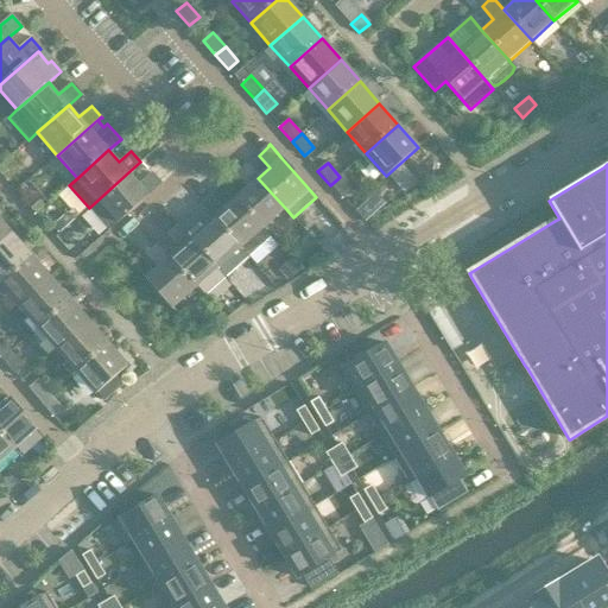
[(264,229),(286,209),(258,178),(247,165),(236,175),(247,188),(235,198),(264,229)]
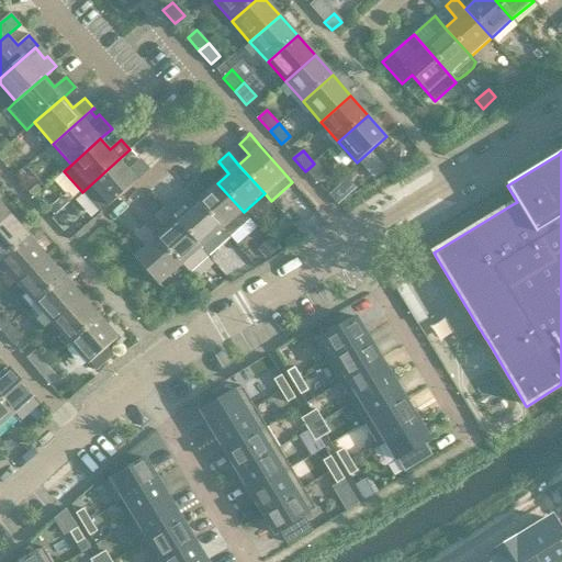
[(128,170),(119,159),(82,192),(101,213),(109,206),(137,181),(149,170),(149,169),(148,169),(139,160),(128,170)]
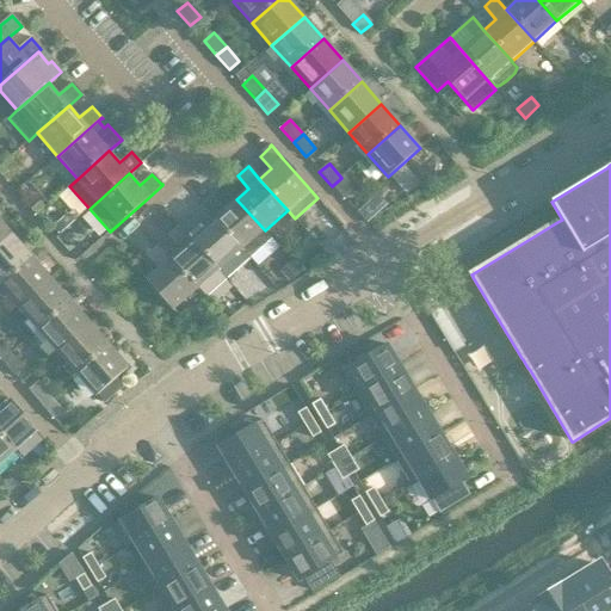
[(355,192),(341,178),(332,186),(345,201),(355,192)]
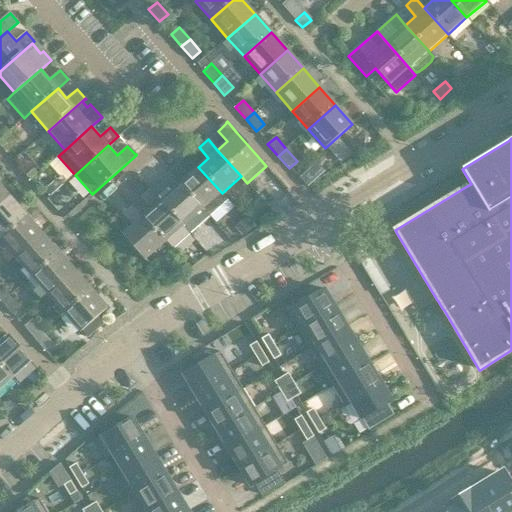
[(179,184),(209,217),(228,200),(222,193),(198,167),(189,156),(180,164),(189,175),(179,184)]
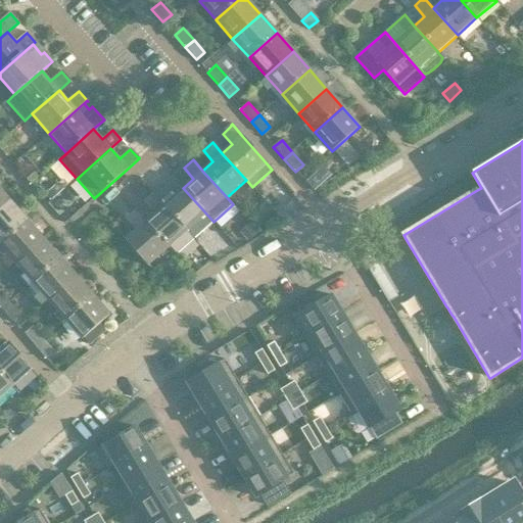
[(34,173),(27,180),(31,184),(38,178),(34,173)]
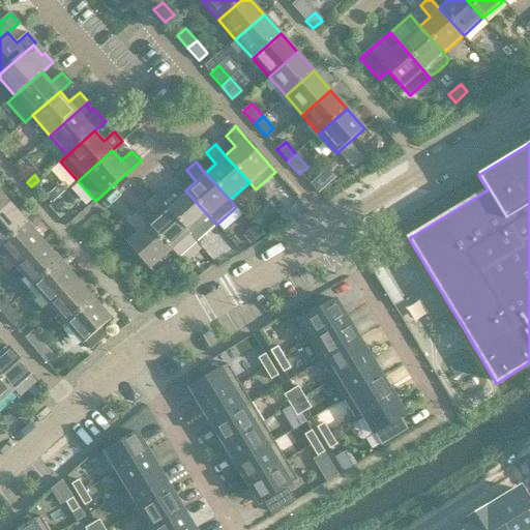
[(165,193),(158,199),(197,242),(216,225),(185,190),(176,179),(164,190),(163,190),(165,193)]
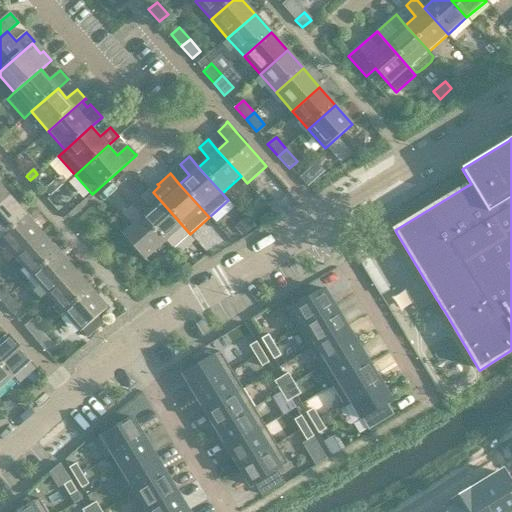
[(56,180),(47,188),(52,194),(61,185),(56,180)]
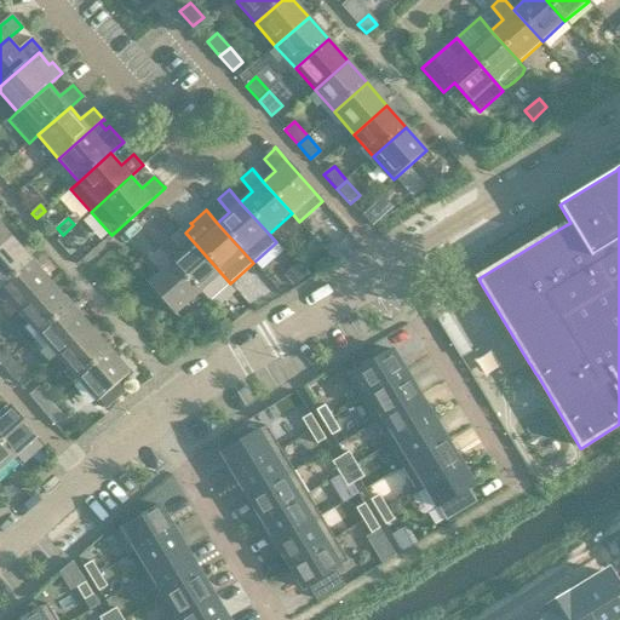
[(0,250),(12,240),(0,225),(0,250)]
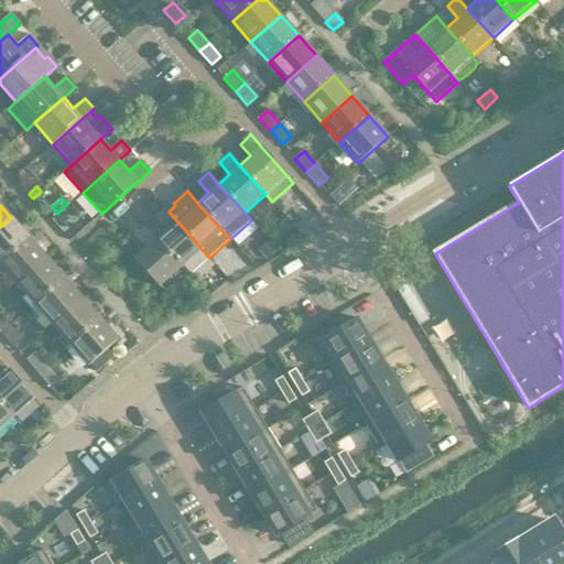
[(188,277),(209,258),(169,212),(166,209),(156,218),(166,230),(155,239),(182,268),(188,277)]
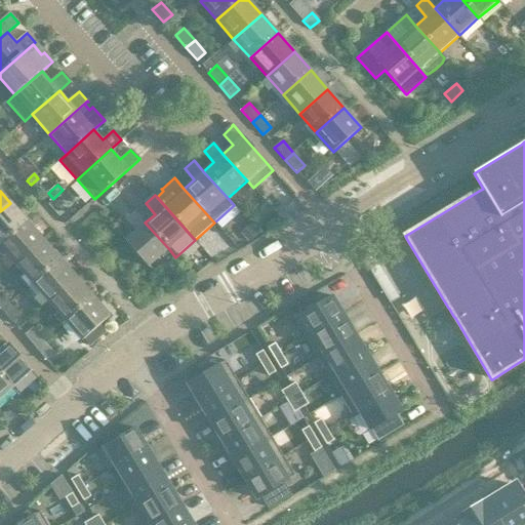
[(0,245),(27,221),(10,203),(0,211),(0,245)]
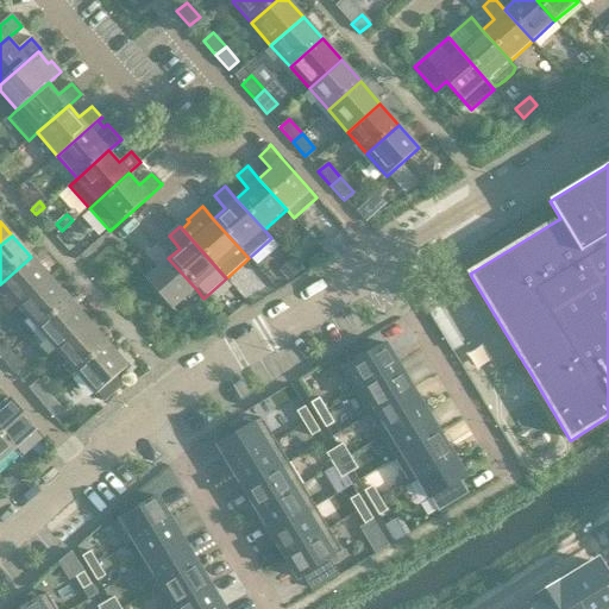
[(330,243),(322,250),(331,259),(338,255),(330,243)]
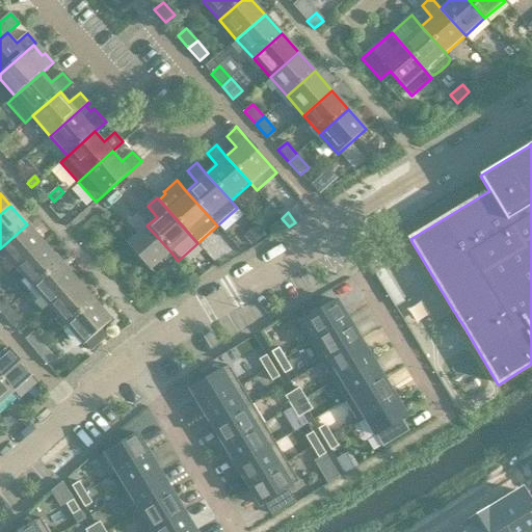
[(151,271),(171,253),(147,225),(137,215),(128,223),(137,234),(127,244),(151,271)]
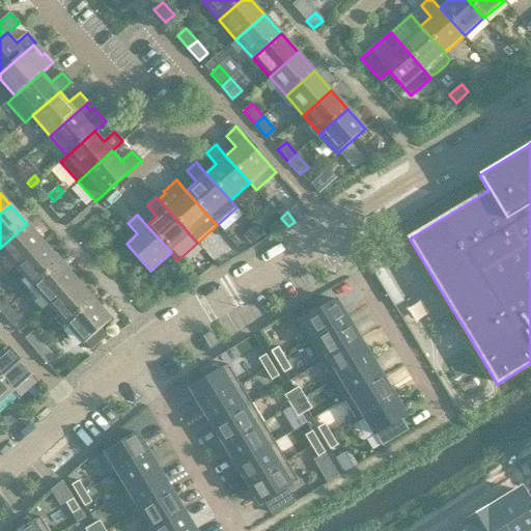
[(44,243),(27,224),(0,248),(0,249),(16,268),(44,243)]
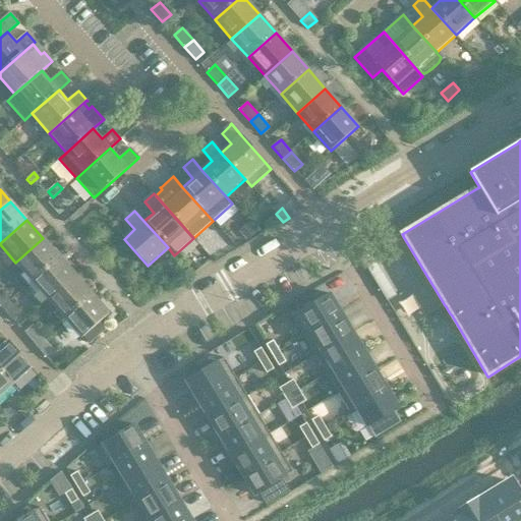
[(247,224),(240,231),(247,239),(254,232),(247,224)]
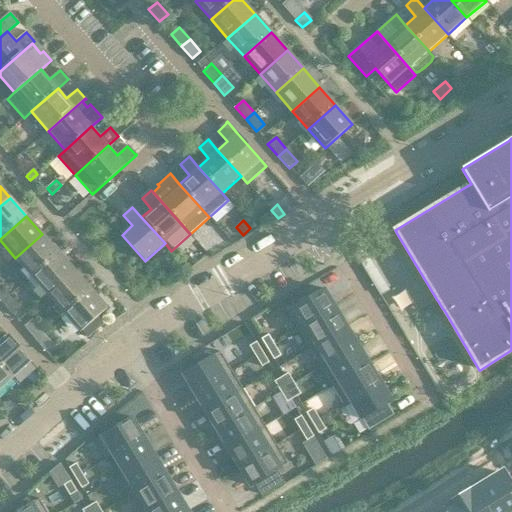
[(59,253),(42,234),(15,258),(31,277),(59,253)]
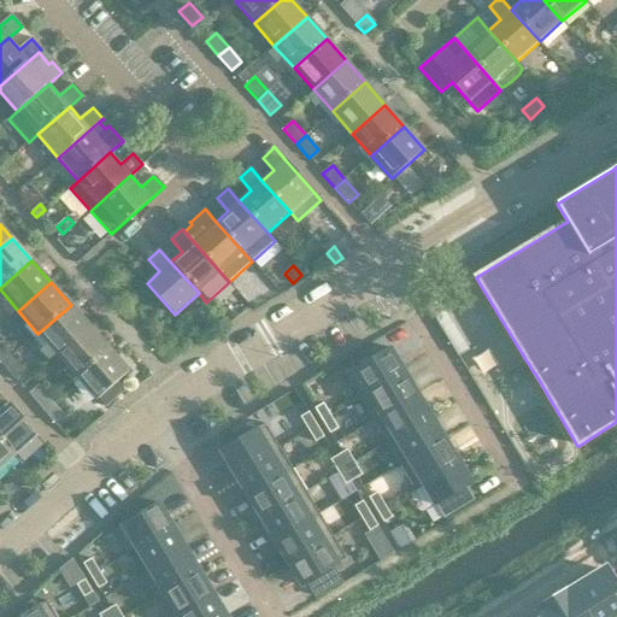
[(90,327),(71,305),(37,334),(57,356),(90,327)]
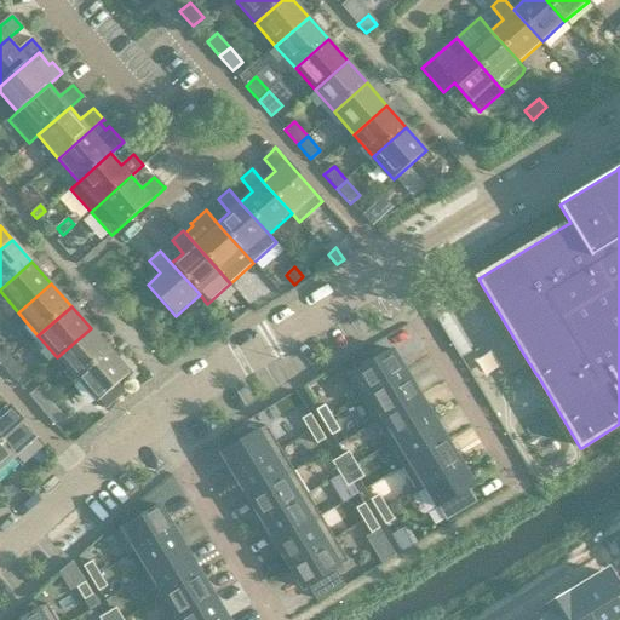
[(110,350),(91,328),(57,357),(78,379),(110,350)]
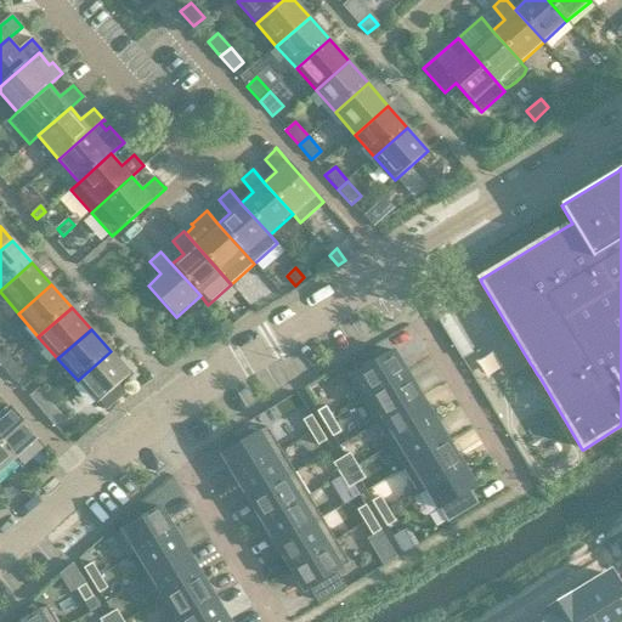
[(0,366),(1,368),(12,360),(0,346),(0,366)]
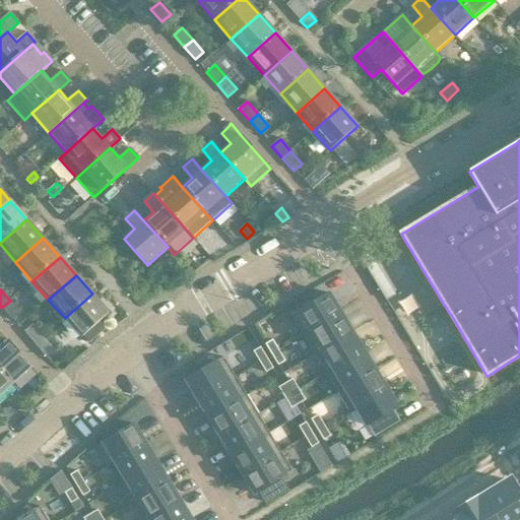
[(92,294),(65,318),(81,337),(83,336),(89,343),(106,329),(99,322),(109,313),(92,294)]
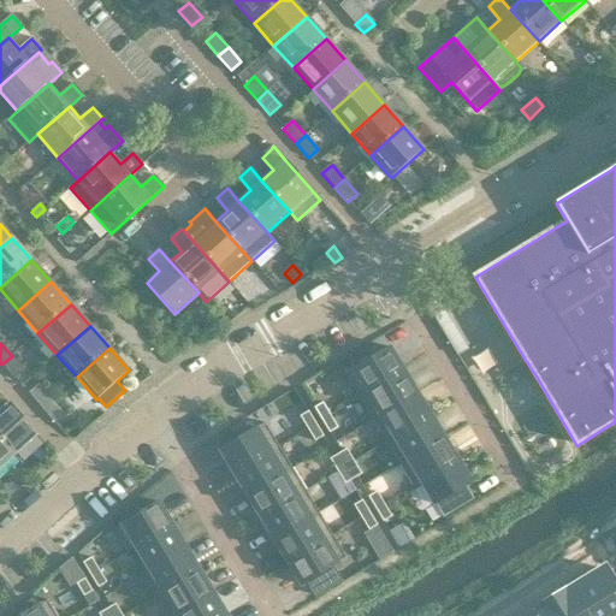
[(359,398),(403,371),(390,348),(372,359),(368,353),(351,362),(355,368),(345,375),(359,398)]
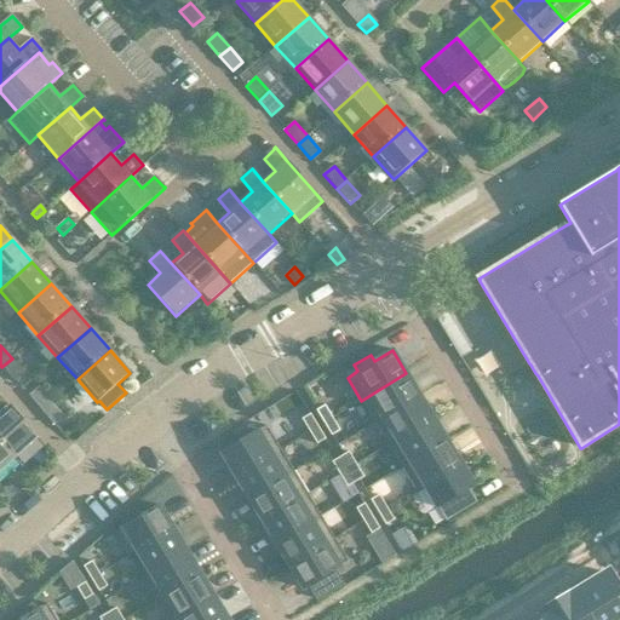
[(24,373),(12,359),(1,367),(15,382),(24,373)]
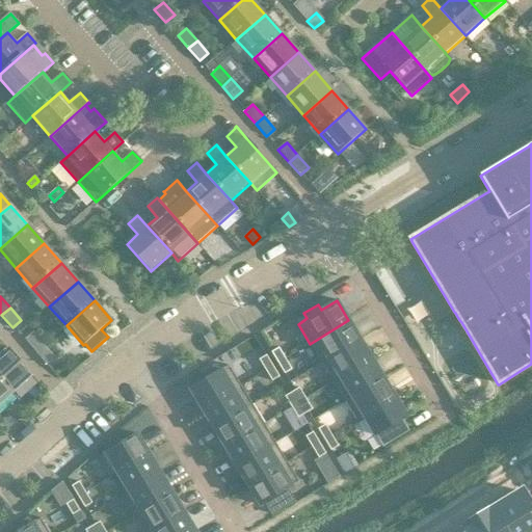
[(348,320),(310,344),(321,364),(361,340),(348,320)]
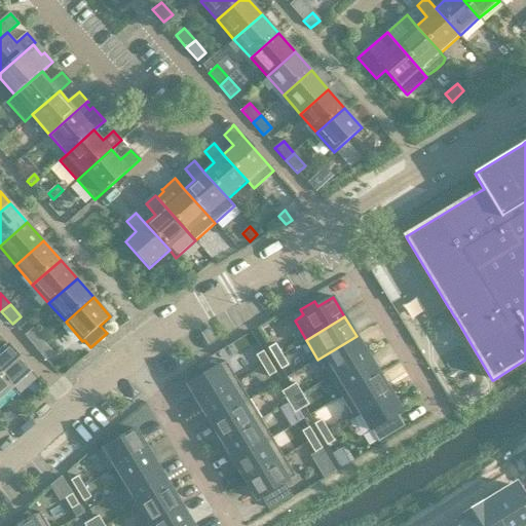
[(24,337),(35,349),(43,341),(33,329),(24,337)]
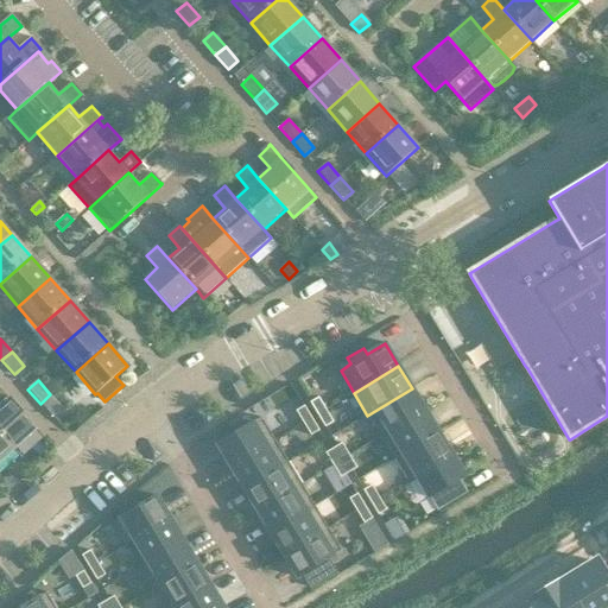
[(0,432),(14,450),(38,429),(10,398),(0,387),(0,432)]
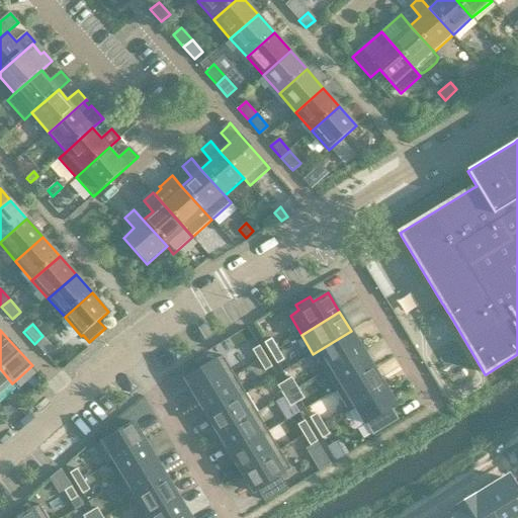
[(313,354),(325,372),(362,349),(351,331),(313,354)]
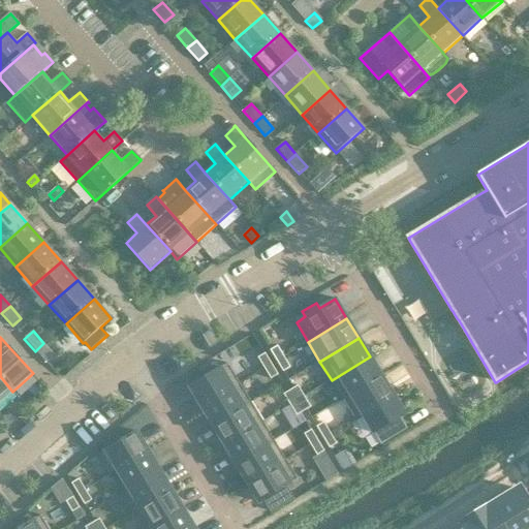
[(55,355),(43,343),(35,351),(47,363),(55,355)]
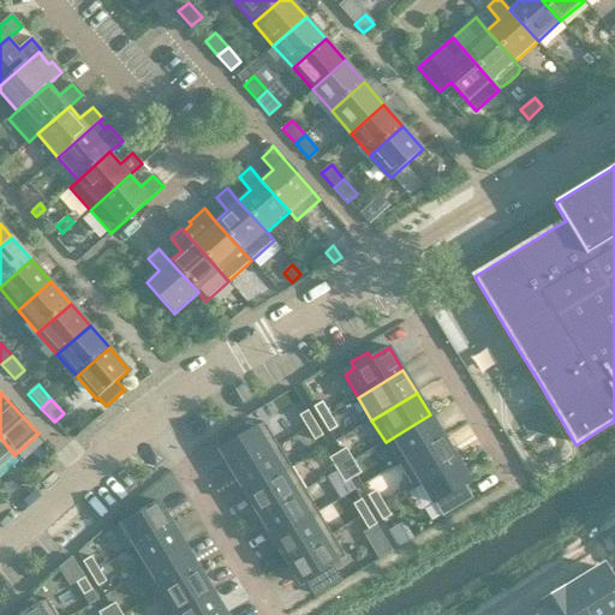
[(314,407),(321,421),(329,415),(322,402),(314,407)]
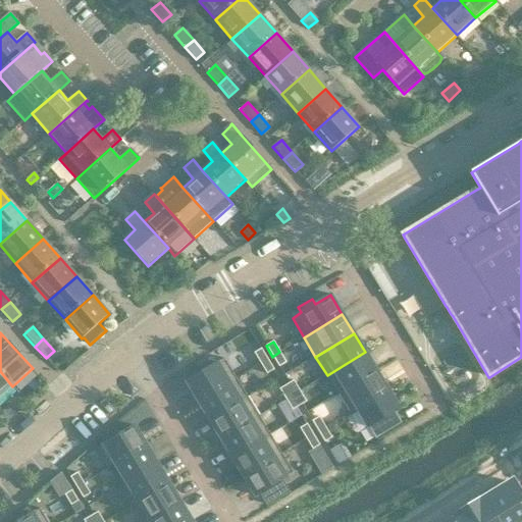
[(261,364),(267,360),(261,349),(254,353),(261,364)]
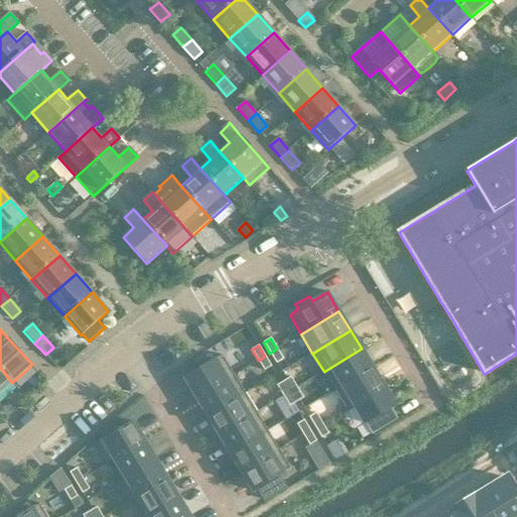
[(277,348),(270,353),(277,364),(284,359),(277,348)]
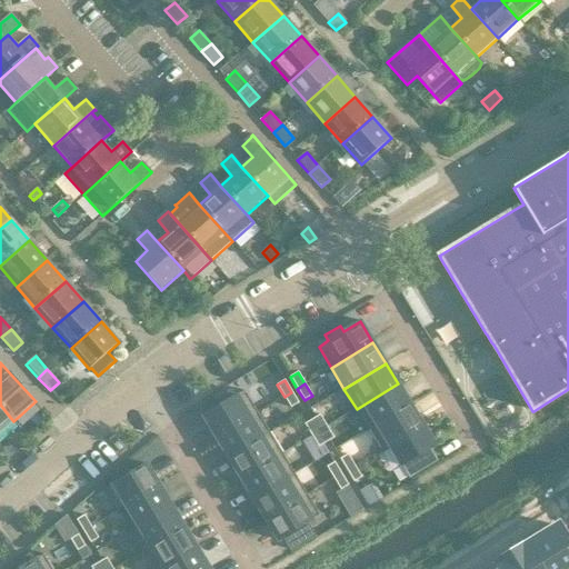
[(369,429),(410,405),(398,383),(357,409),(369,429)]
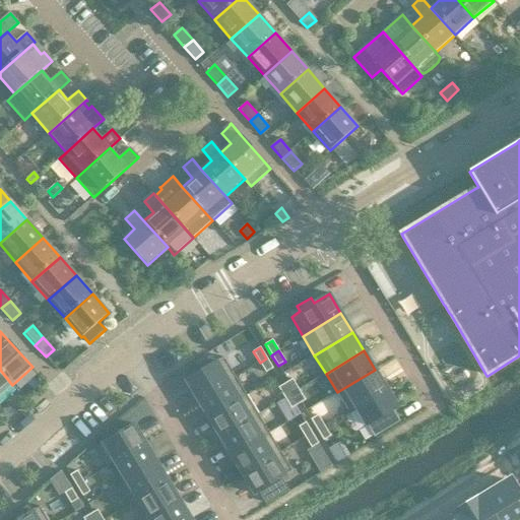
[(186,381),(197,400),(236,377),(223,358),(214,363),(211,358),(197,367),(200,372),(186,381)]
